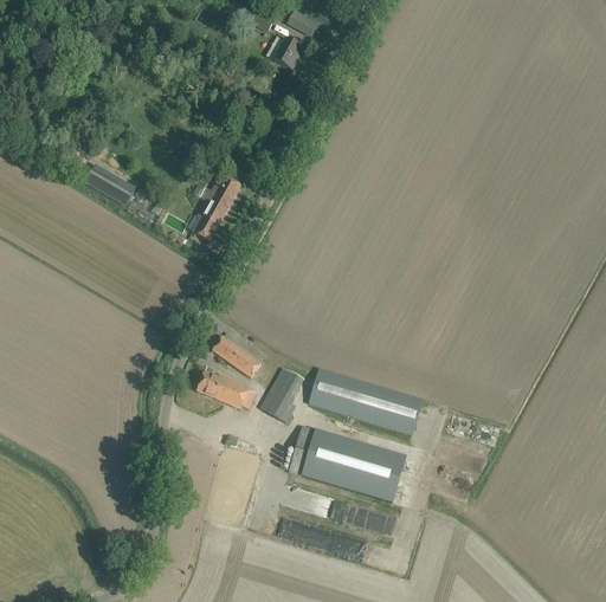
[(275,20),(252,7),(246,18),(269,31),(275,20)]
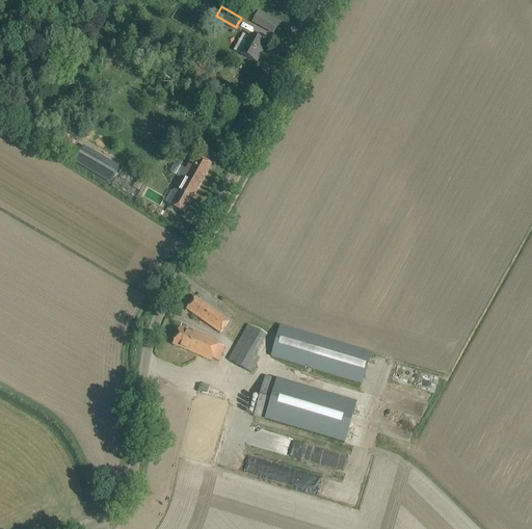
[(245,46),(241,52),(257,60),(267,41),(250,31),(243,45),(245,46)]
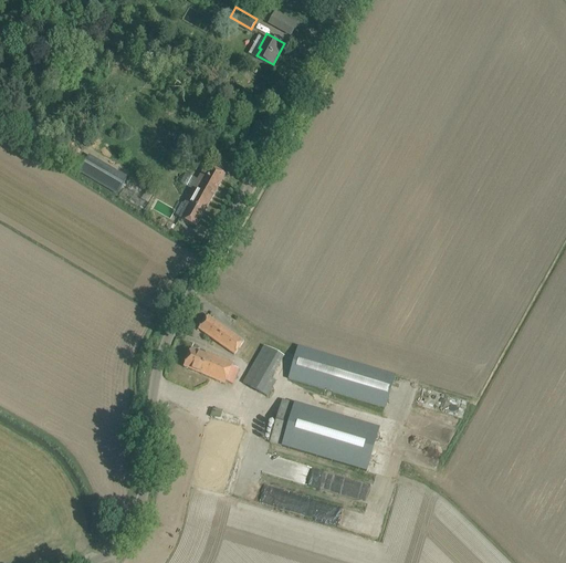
[(80,167),(80,168),(102,181),(102,180),(109,168),(111,167),(88,154),(87,155),(80,167)]
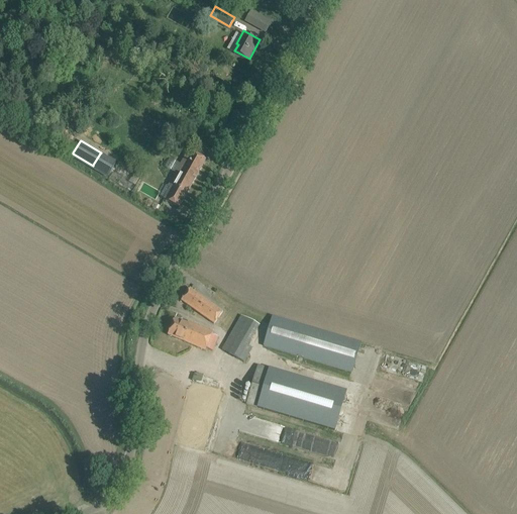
[(170,185),(164,196),(179,205),(205,157),(188,147),(167,184),(170,185)]
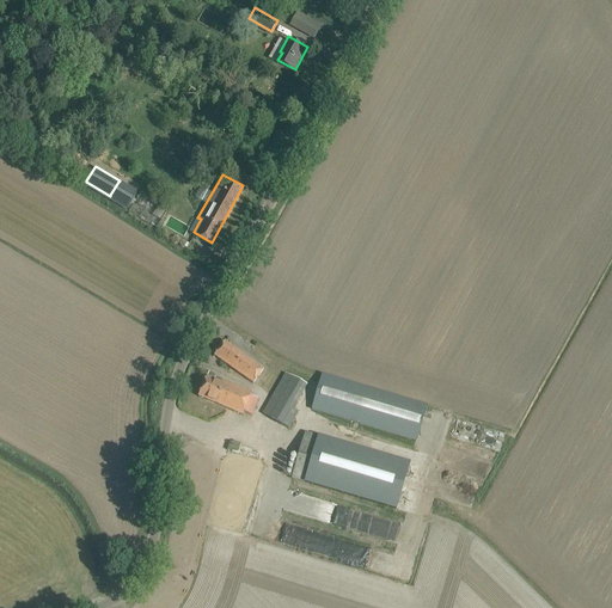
[(225,338),(215,352),(252,379),(262,366),(225,338)]
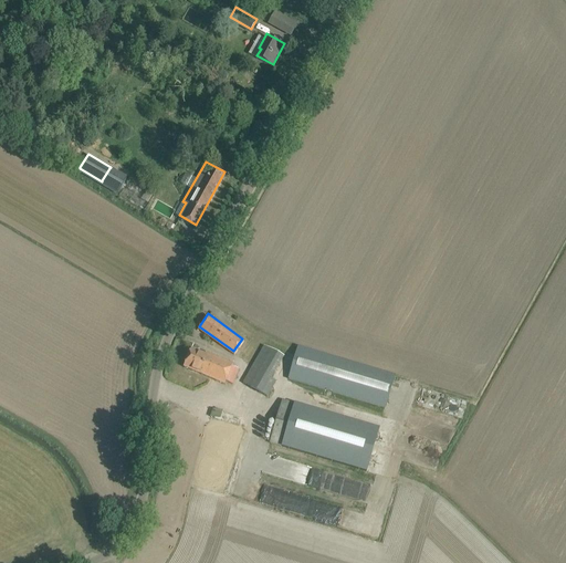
[(264,342),(243,381),(266,394),(276,378),(272,376),(284,354),(264,342)]
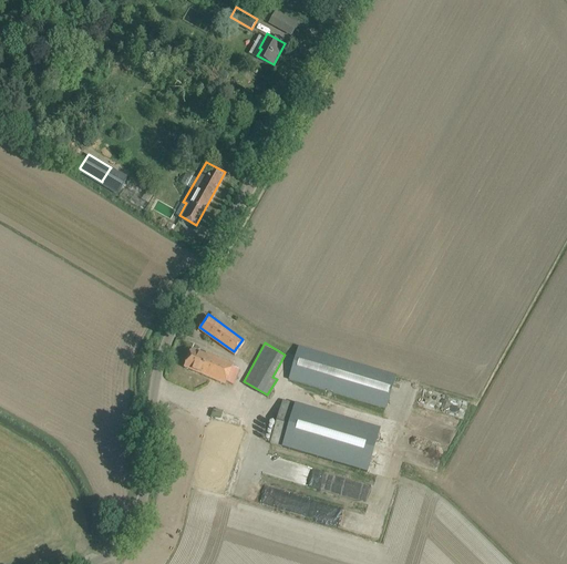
[(299,344),(289,377),(387,406),(397,372),(299,344)]
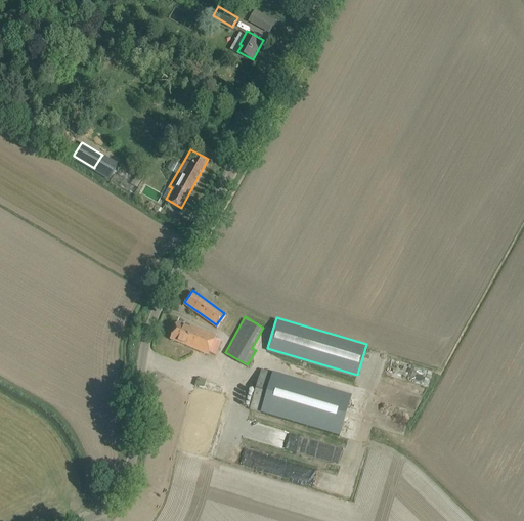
[(215,336),(215,334),(190,323),(189,326),(177,320),(170,337),(208,353),(209,349),(216,352),(221,339),(215,336)]
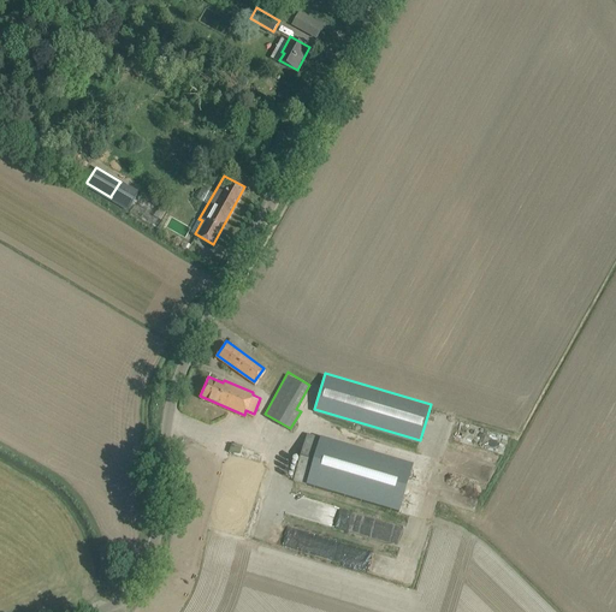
[(295,479),(401,507),(414,462),(308,433),(295,479)]
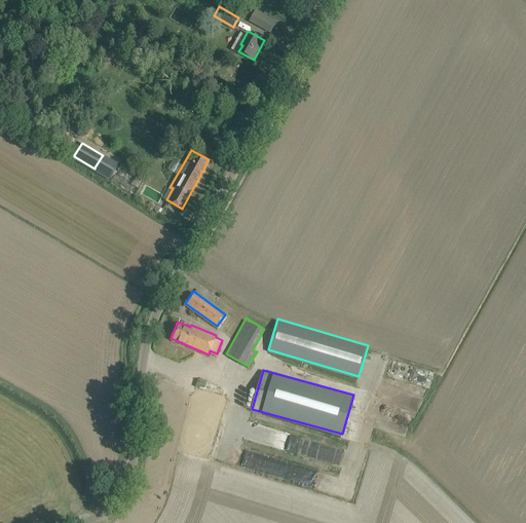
[(341,449),(341,446),(284,430),(284,452),(283,456),(285,455),(287,448),(285,445),(286,440),(292,442),(292,452),(288,453),(290,457),(302,460),(307,458),(301,457),(297,458),(299,453),(303,455),(304,448),(321,448),(321,454),(325,456),(325,458),(327,463),(322,465),(331,469),(337,465),(331,463),(338,459),(341,449)]
